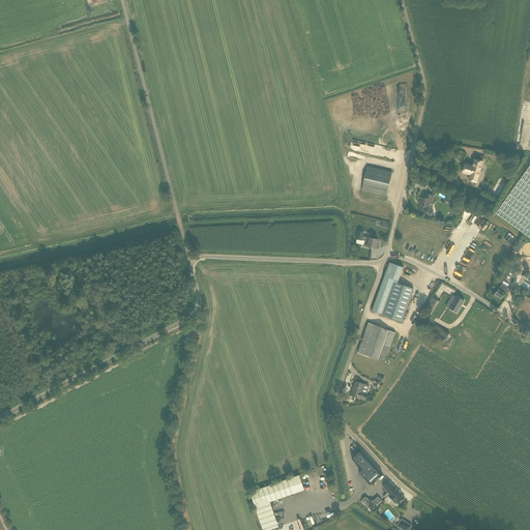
[(470,175),(469,180),(477,182),(482,162),(474,159),(473,166),(465,164),(463,173),(470,175)]
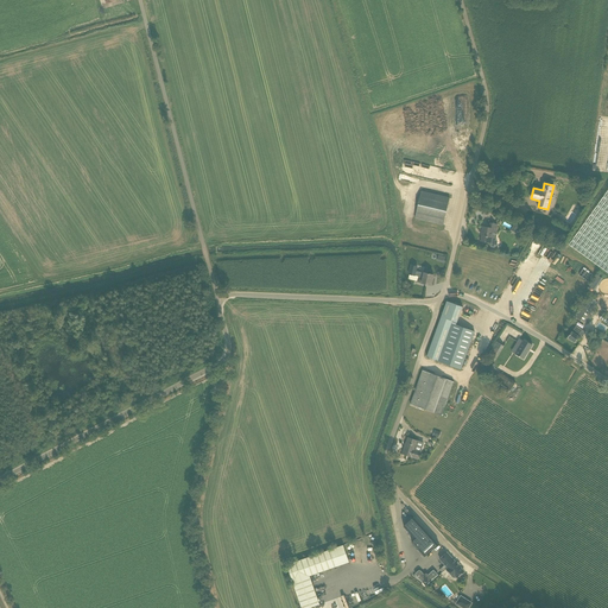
[(607,190),(569,245),(607,272),(607,190)]
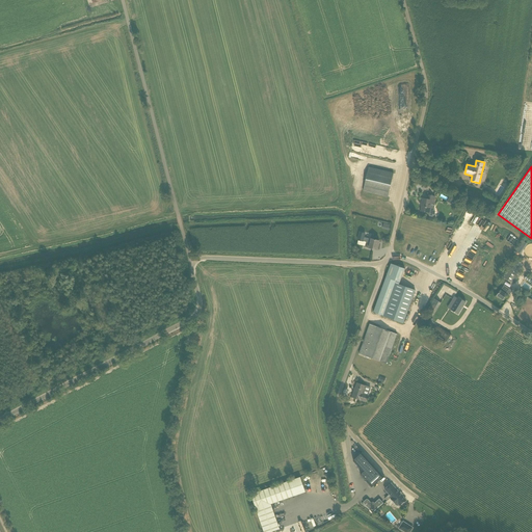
[(388,197),(394,174),(369,167),(364,191),(388,197)]
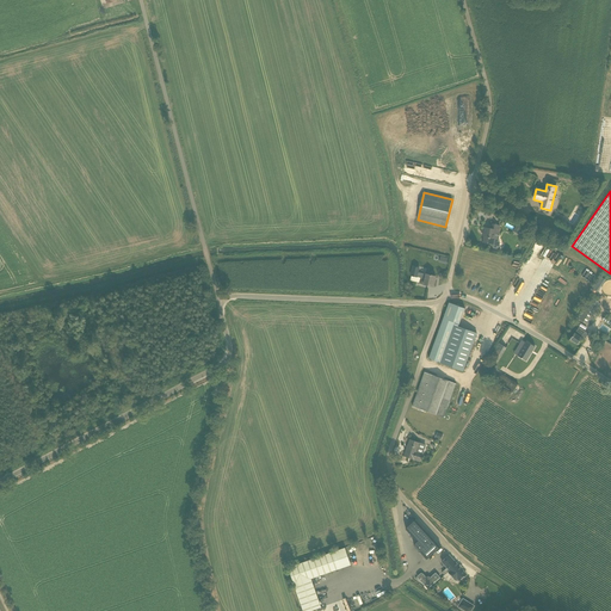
[(486,233),(483,242),(495,245),(494,248),(498,248),(500,247),(500,242),(499,240),(495,240),(495,235),(499,235),(500,226),(493,224),(492,229),(486,228),(485,233),(486,233)]
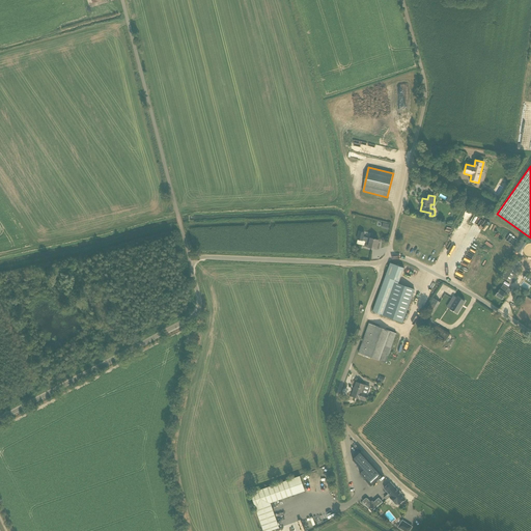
[(365,242),(364,247),(376,249),(379,241),(370,239),(363,236),(364,232),(359,231),(357,240),(365,242)]
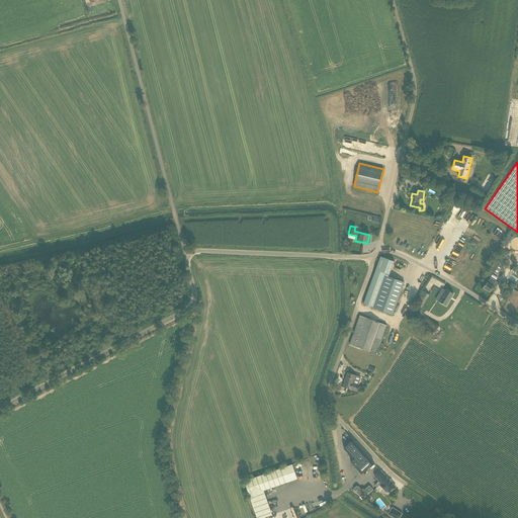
[(493,262),(489,269),(499,275),(509,258),(502,253),(496,263),(493,262)]
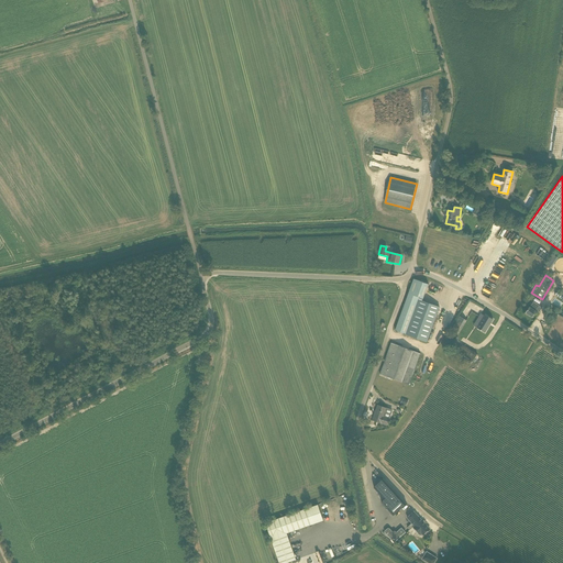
[(422,300),(429,284),(414,279),(396,331),(427,342),(440,307),(422,300)]
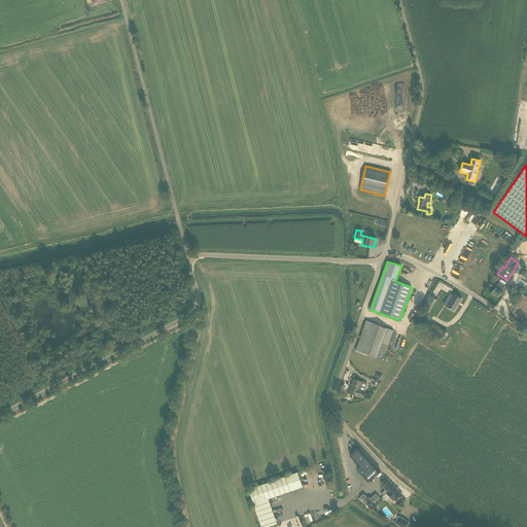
[(496,287),(492,292),(498,297),(502,292),(503,292),(505,289),(498,284),(496,287)]
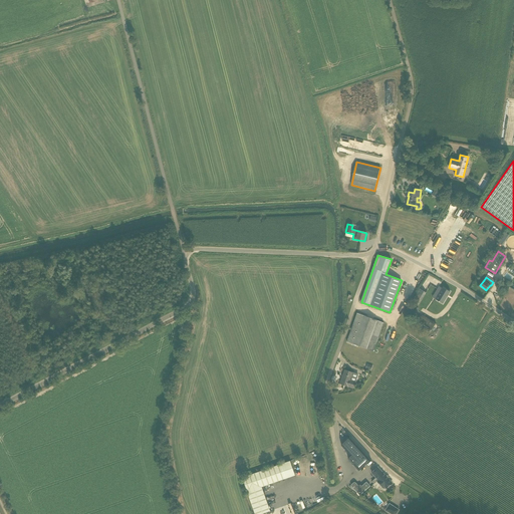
[(451,292),(443,287),(436,299),(443,304),(451,292)]
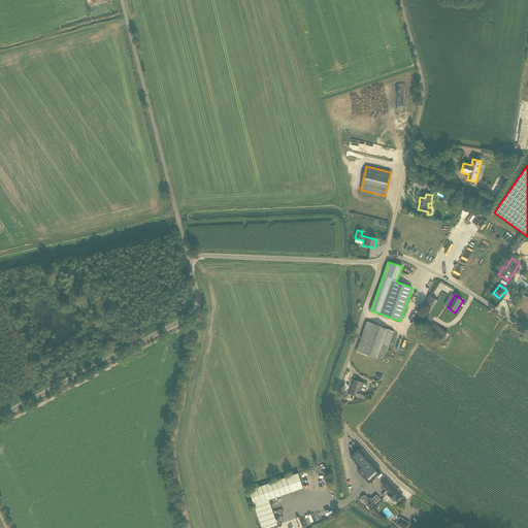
[(428,317),(437,301),(431,297),(423,309),(425,310),(423,314),(428,317)]
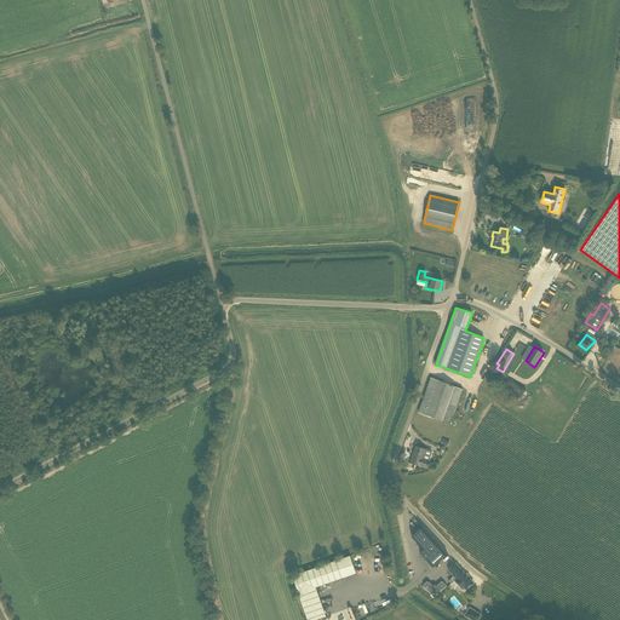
[(431,378),(419,412),(451,424),(463,390),(431,378)]
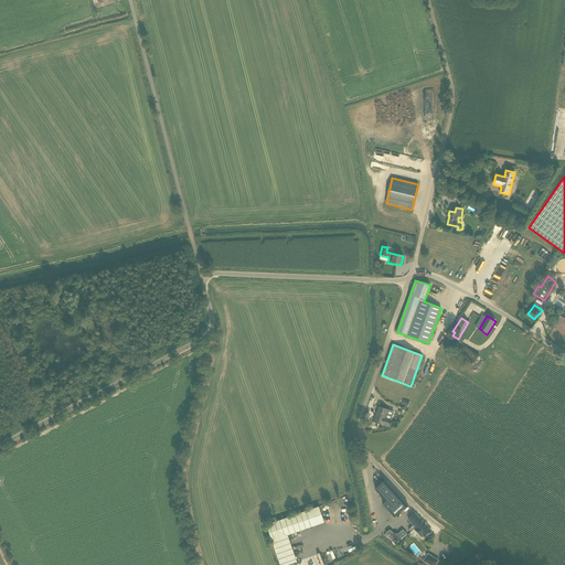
[(466,345),(460,353),(475,362),(479,354),(466,345)]
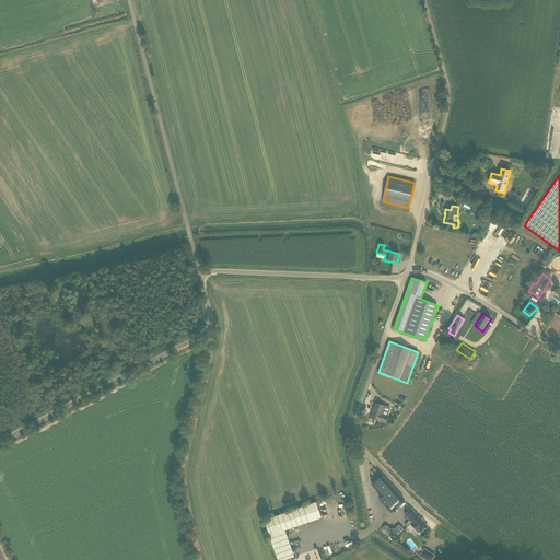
[(450,358),(456,349),(452,346),(445,354),(450,358)]
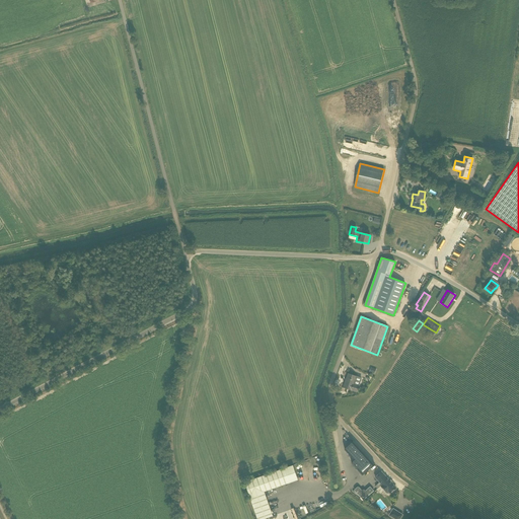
[(344,387),(357,392),(359,385),(354,384),(357,376),(349,374),(344,387)]
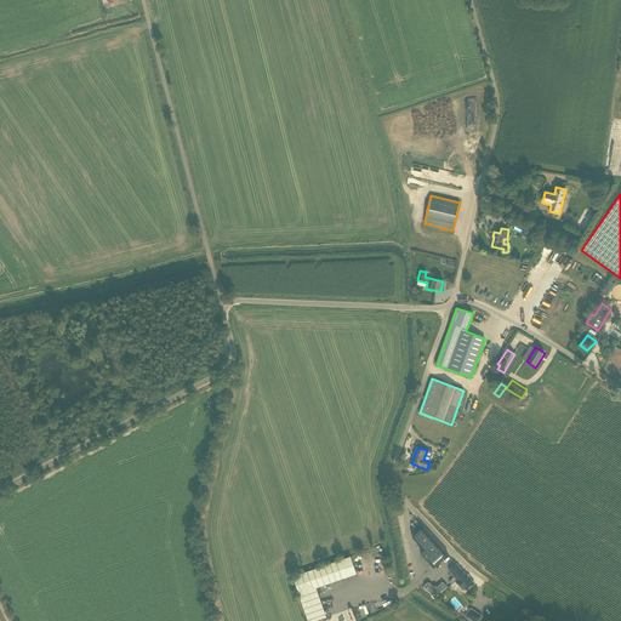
[(449,556),(423,528),(412,537),(425,551),(421,554),(434,569),(449,556)]
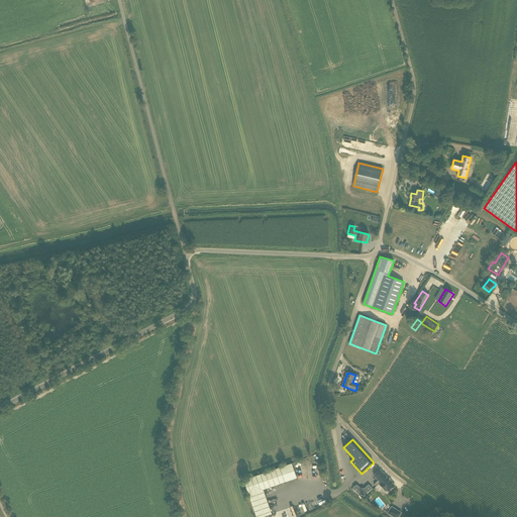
[(297,478),(292,463),(244,480),(256,516),(263,516),(272,514),(264,490),(297,478)]
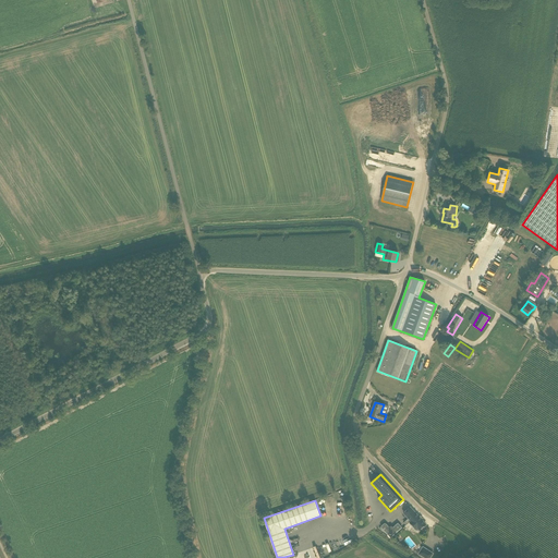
[(417,533),(426,524),(410,508),(404,513),(411,521),(409,523),(417,533)]
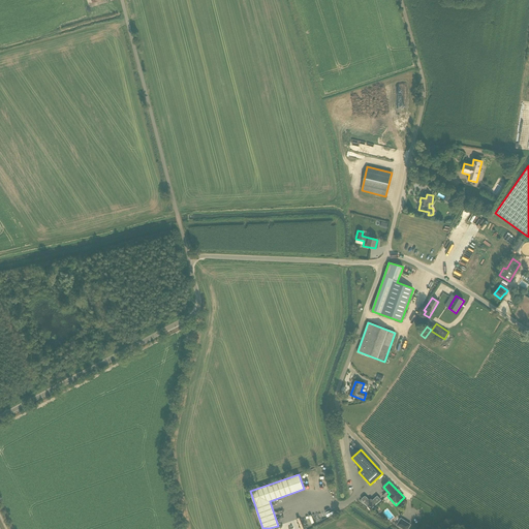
[(371,510),(381,500),(377,495),(372,500),(372,499),(371,499),(369,499),(367,496),(366,496),(364,496),(362,498),(362,499),(362,500),(371,510)]
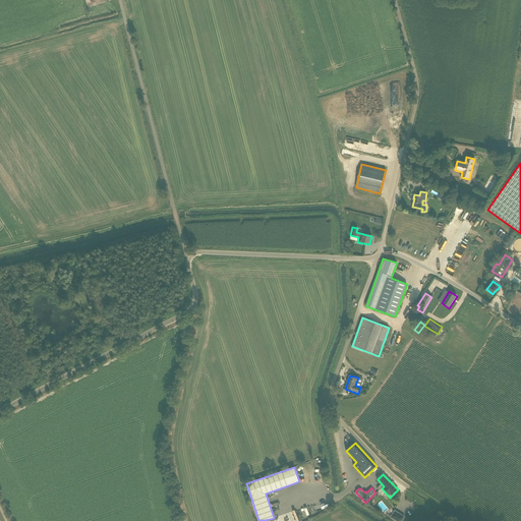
[(394,511),(391,516),(390,518),(394,520),(401,520),(404,517),(394,511)]
